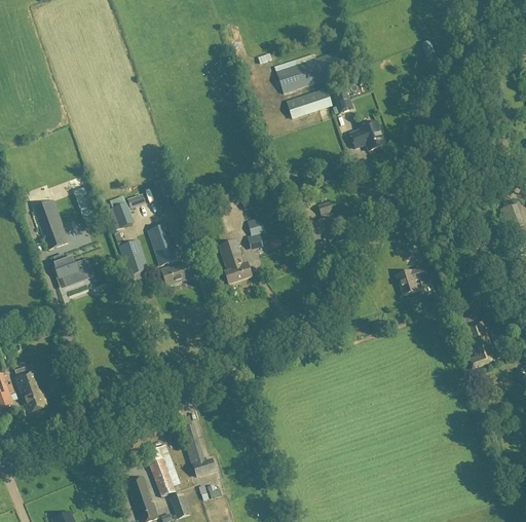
[(429,38),(421,41),(427,57),(435,53),(429,38)]
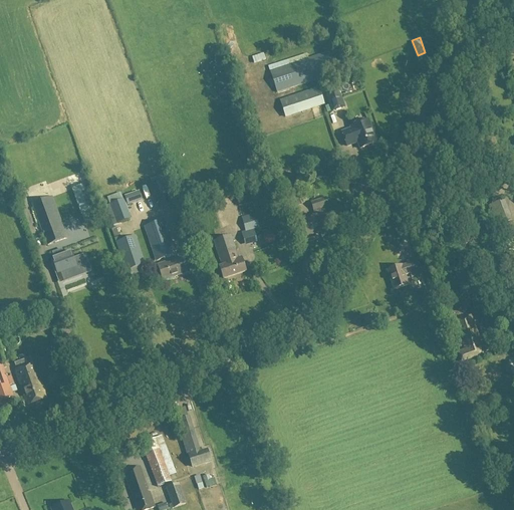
[(251,58),(262,55),(260,48),(249,51),(251,58)]
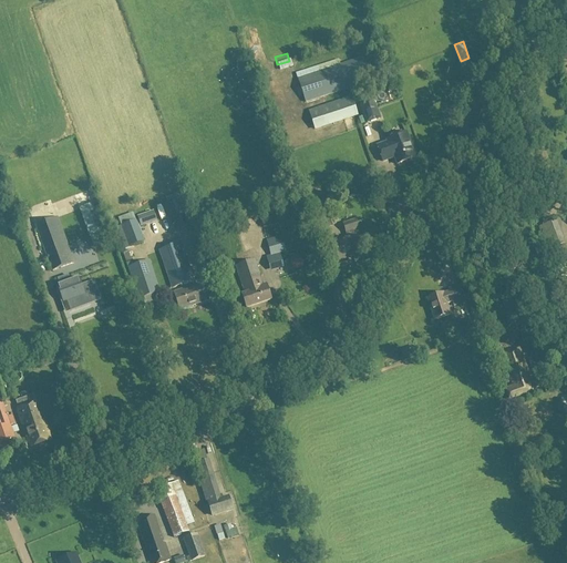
[(361,54),(298,75),(306,99),(369,79),(361,54)]
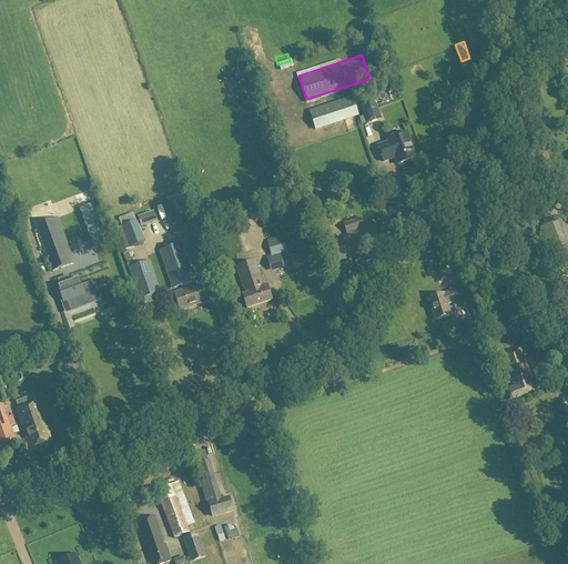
[(357,111),(352,94),(310,109),(315,126),(357,111)]
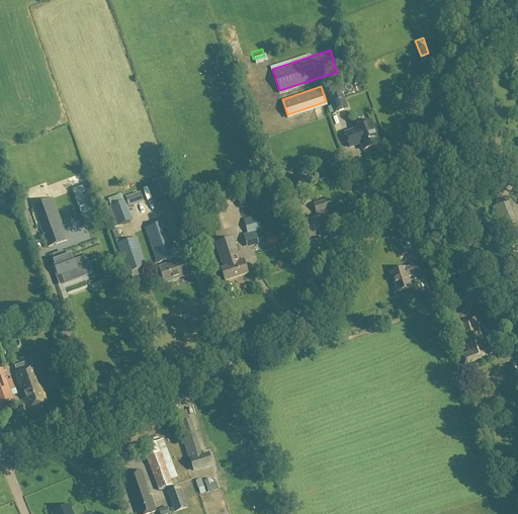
[(347,104),(341,88),(329,92),(334,109),(347,104)]
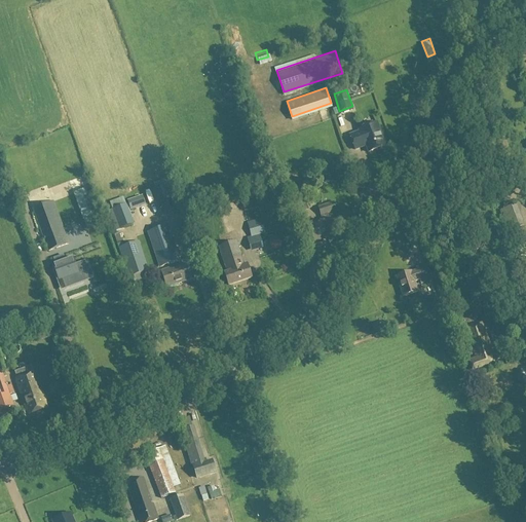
[(359,126),(360,128),(349,133),(354,146),(362,144),(361,142),(365,140),(368,149),(384,143),(381,137),(382,136),(376,119),(359,126)]
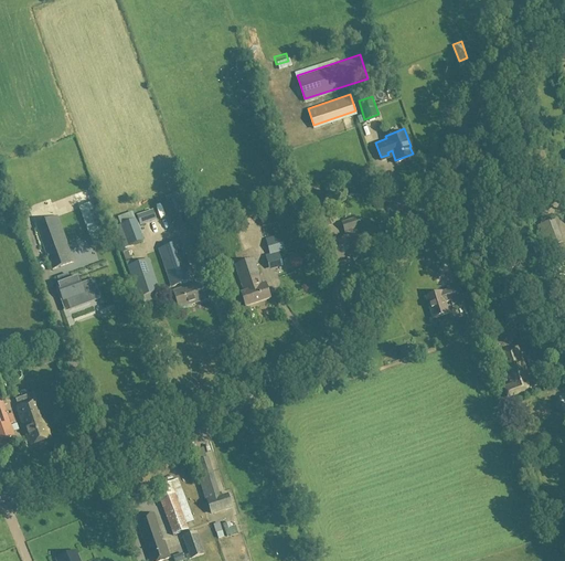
[(377,161),(381,170),(387,167),(384,158),(377,161)]
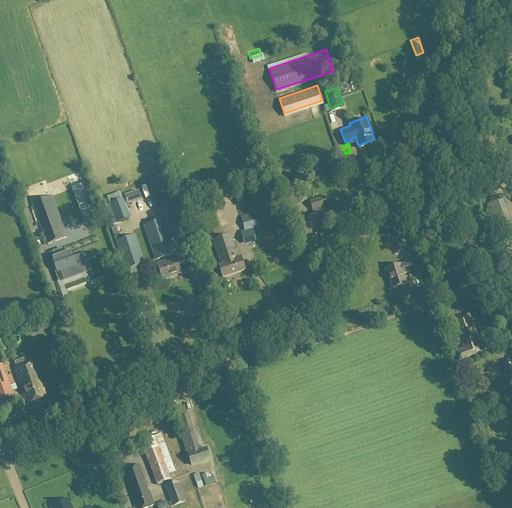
[(63,164),(78,159),(74,147),(59,152),(63,164)]
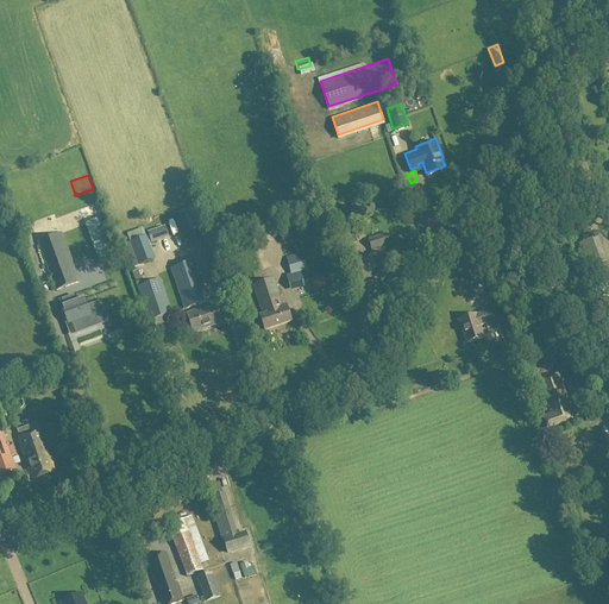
[(363,193),(349,197),(356,215),(369,211),(363,193)]
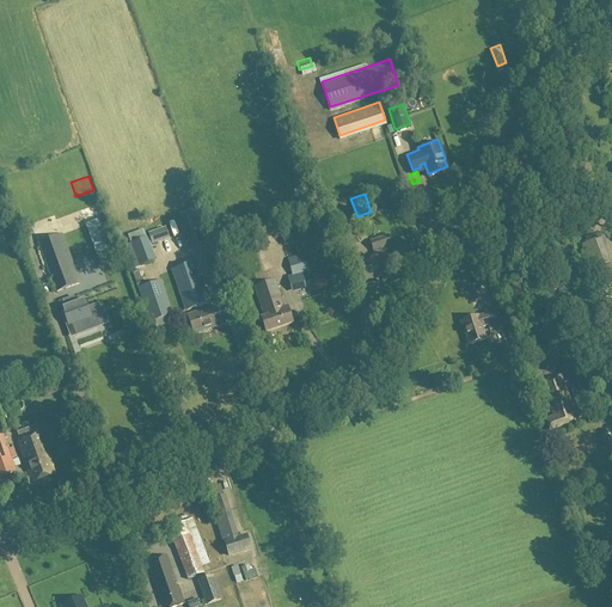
[(197,210),(179,216),(188,244),(207,237),(197,210)]
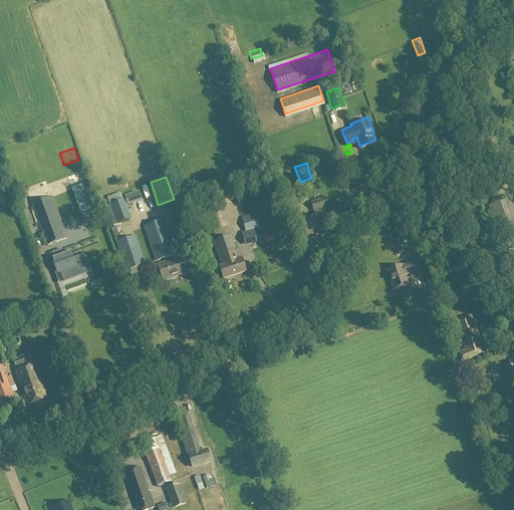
[(87,180),(71,186),(85,223),(101,218),(97,207),(87,180)]
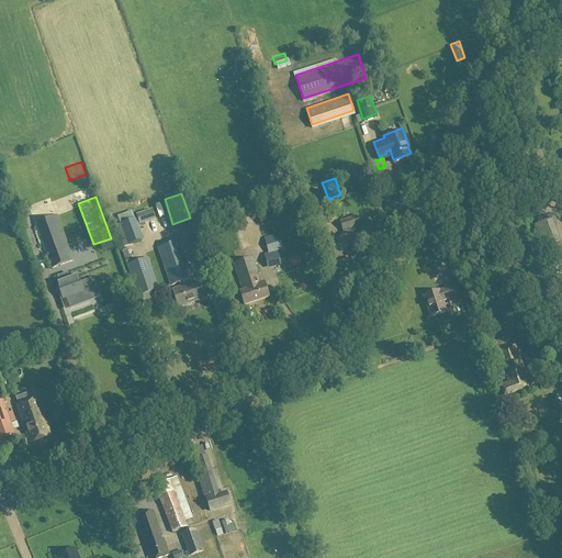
[(69,240),(77,237),(64,203),(56,205),(69,240)]
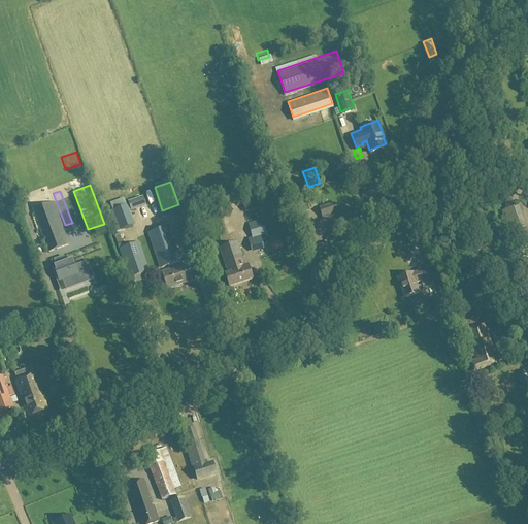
[(242,198),(245,208),(259,205),(255,195),(242,198)]
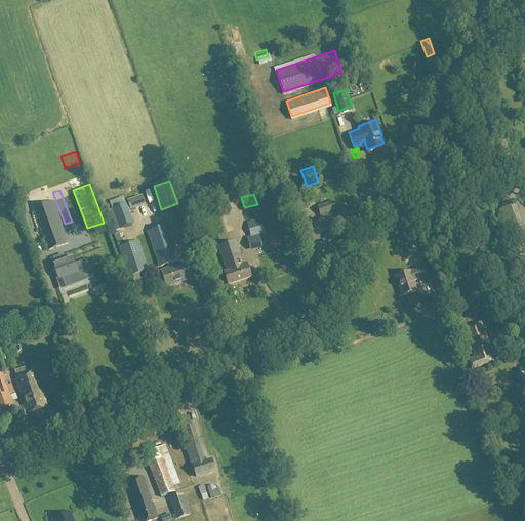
[(68,240),(52,199),(33,206),(48,247),(68,240)]
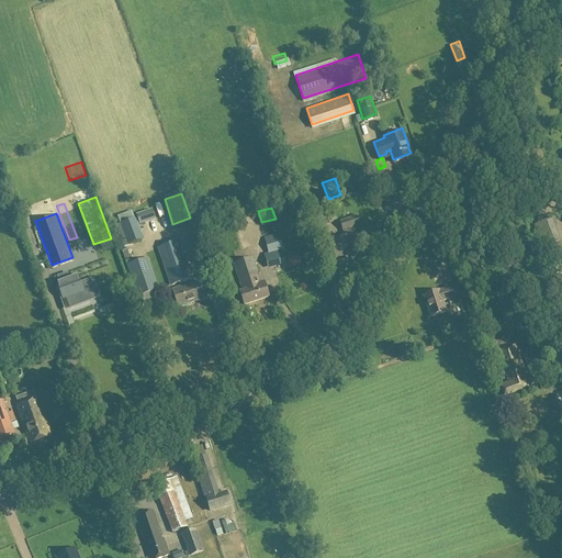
[(143,216),(146,229),(158,224),(154,213),(143,216)]
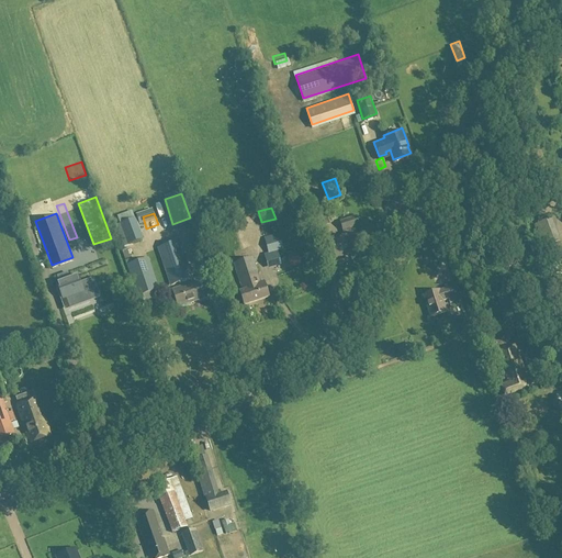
[(345,233),(329,237),(335,255),(357,248),(349,225),(358,223),(356,214),(340,219),(345,233)]
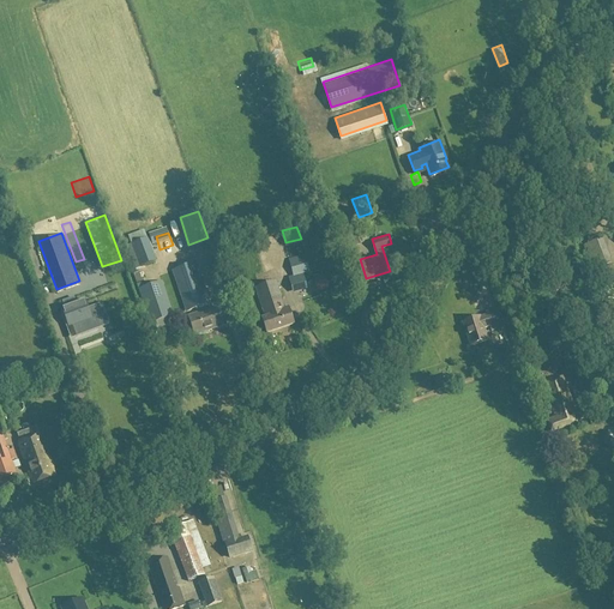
[(124,245),(132,266),(156,258),(146,235),(124,245)]
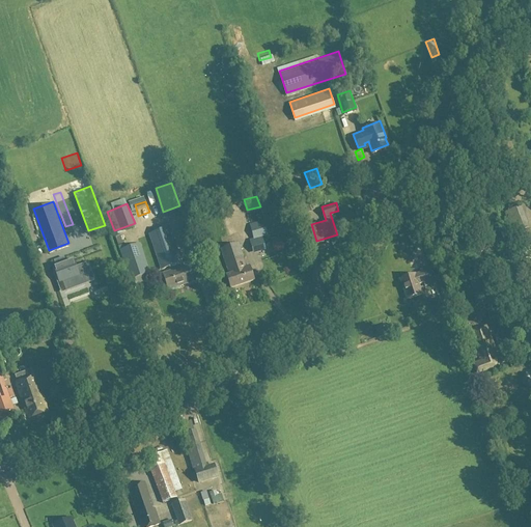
[(519,227),(527,225),(525,213),(516,214),(519,227)]
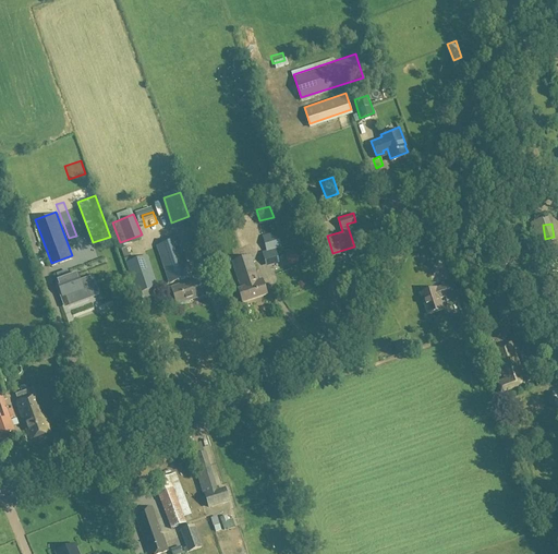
[(265,249),(262,249),(266,263),(278,260),(275,247),(281,245),(277,229),(262,233),(265,249)]
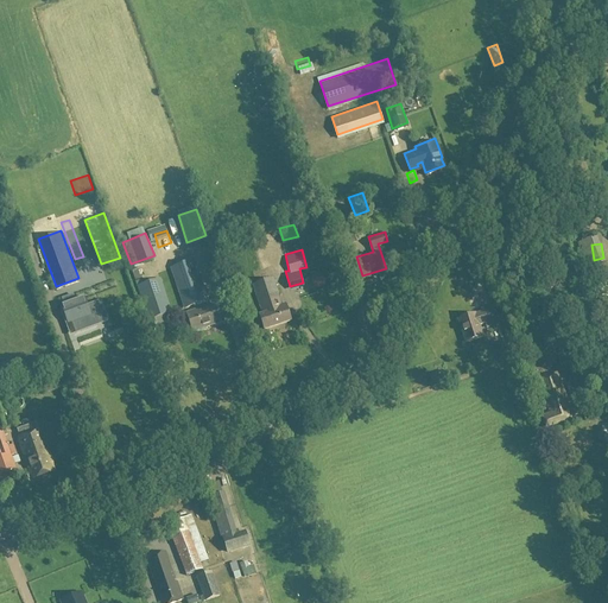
[(192,258),(170,265),(184,305),(207,298),(192,258)]
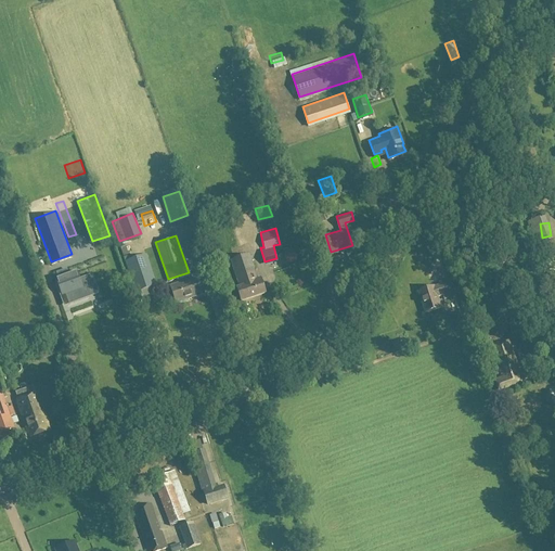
[(554,246),(540,253),(547,269),(554,266),(554,246)]
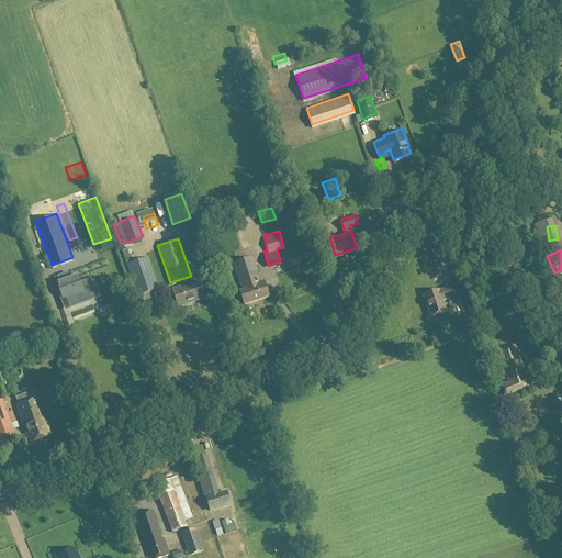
[(288,254),(291,264),(301,261),(298,252),(288,254)]
